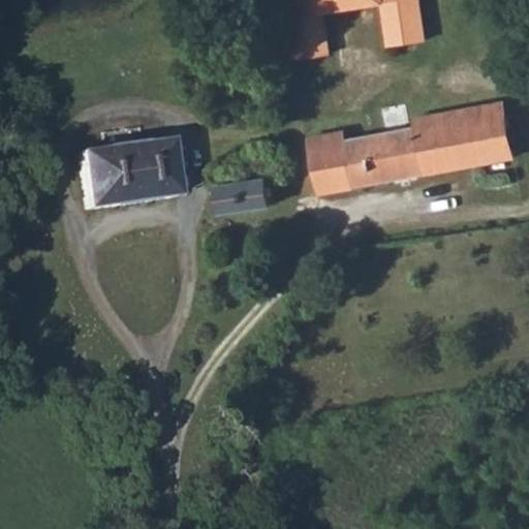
[(417,0),(285,0),(292,58),(329,54),(323,11),(379,5),(385,47),(423,41),(417,0)]
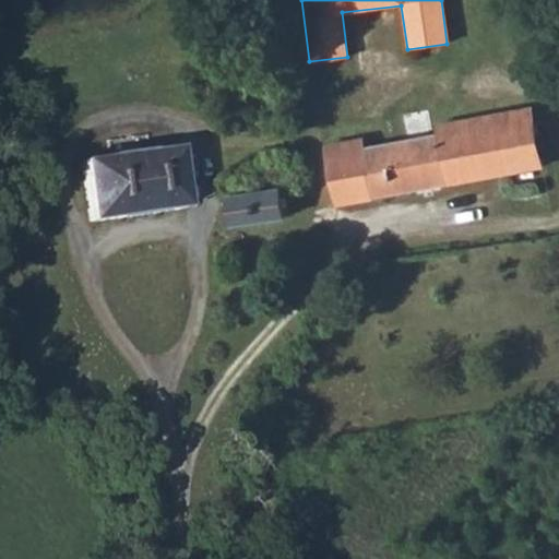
[(533,110),(482,119),(484,134),(536,126),(533,110)]
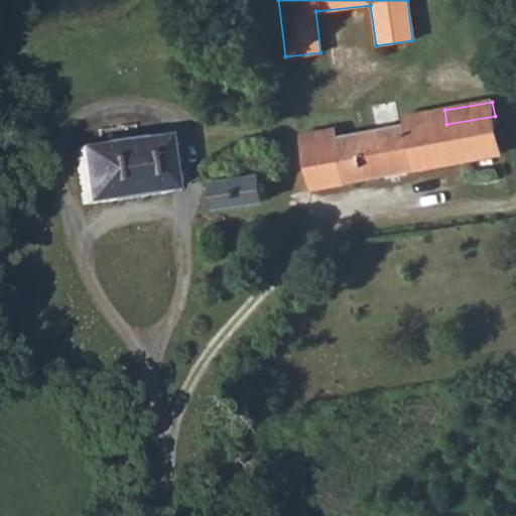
[(338,128),(302,133),(312,188),(500,157),(495,116),(446,124),(444,110),(405,117),(405,125),(339,136),(338,128)]
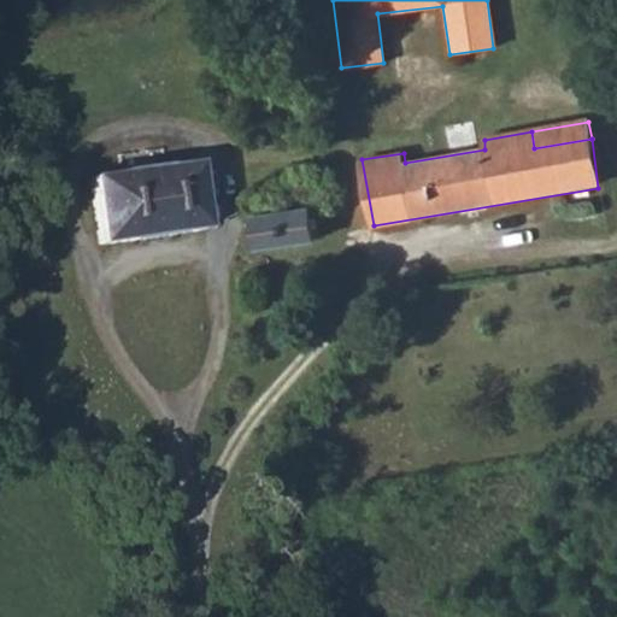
[(197,165),(92,177),(98,241),(203,228),(197,165)]
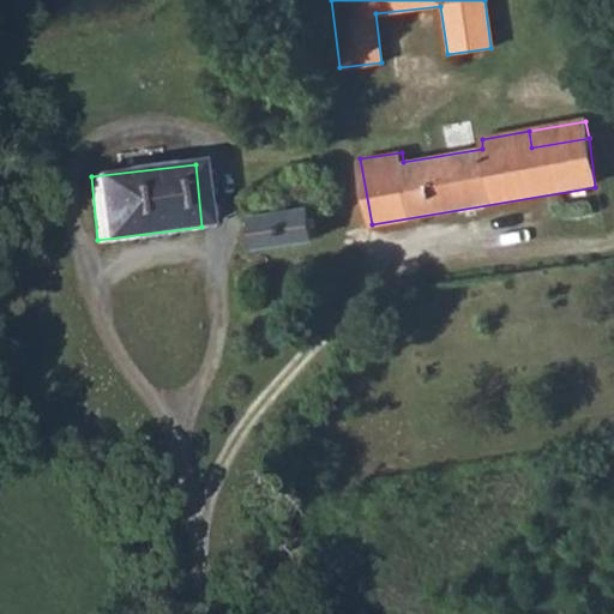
[(325,204),(256,215),(259,245),(319,236),(315,217),(326,215),(325,204)]
